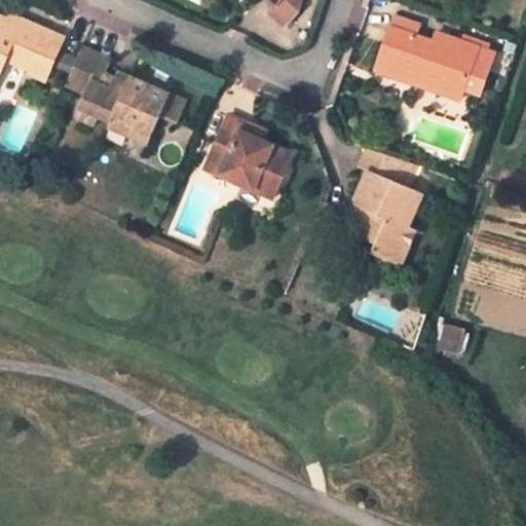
[(270,0),(276,5),(270,11),(285,26),(298,10),(301,0),(270,0)]
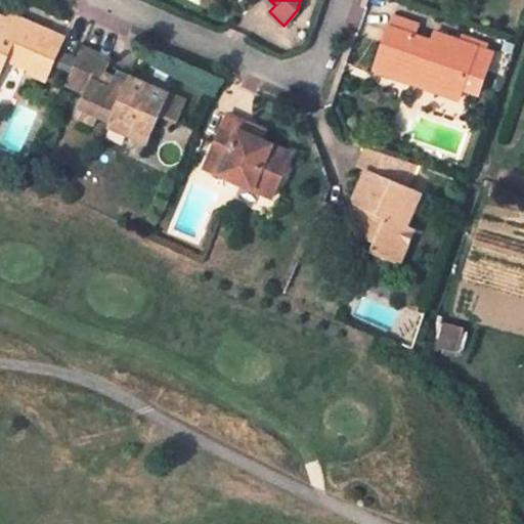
[(66,37),(24,19),(18,32),(7,27),(10,19),(0,14),(0,74),(7,58),(32,69),(30,73),(46,81),(66,37)]
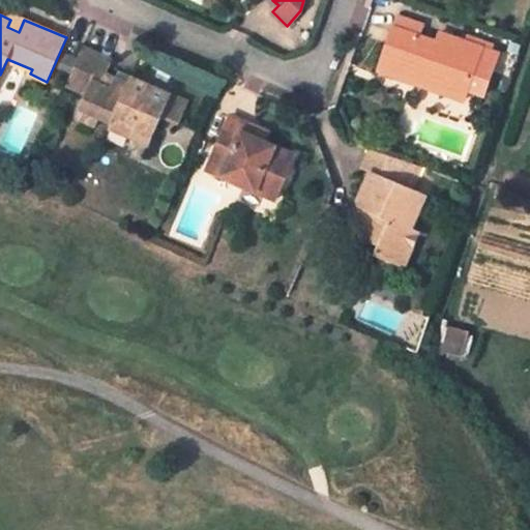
[(10,20),(7,27),(19,32),(24,20),(12,15),(10,20)]
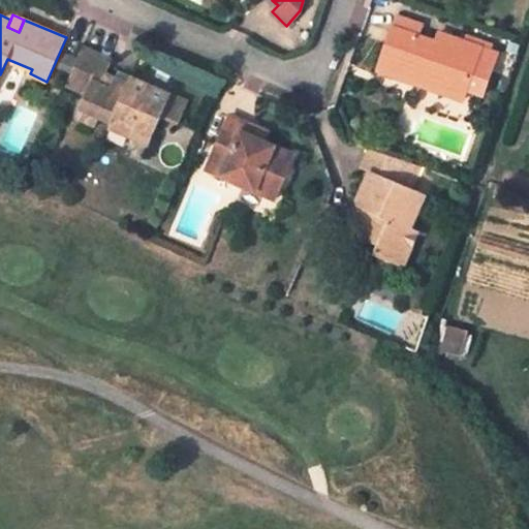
[(400,16),(395,29),(418,36),(423,24),(400,16)]
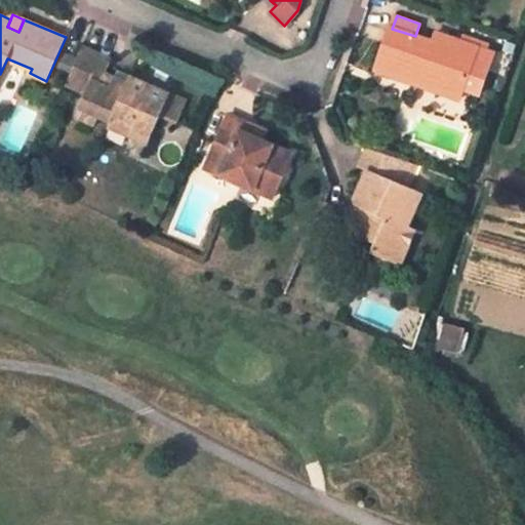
[(463,89),(480,94),(494,53),(478,47),(477,47),(461,42),(436,33),(433,42),(415,36),(392,29),(374,70),(417,85),(420,75),(463,90),(463,89)]
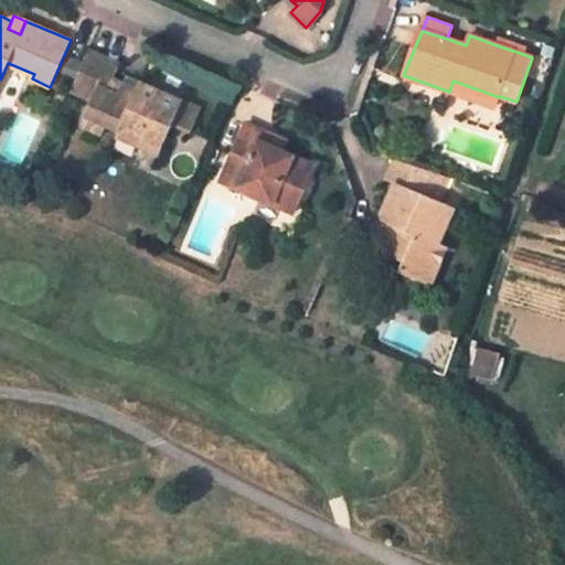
[(499,39),(497,45),(513,51),(515,45),(499,39)]
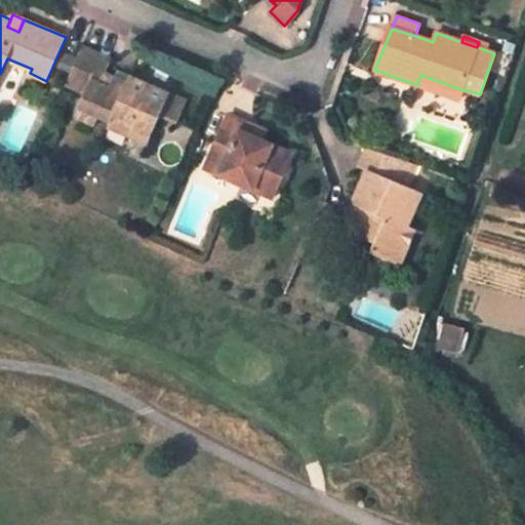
[(135,127),(153,134),(162,114),(178,122),(188,101),(131,76),(128,83),(106,74),(112,61),(83,48),(68,84),(86,92),(78,112),(97,121),(99,115),(113,121),(110,126),(131,135),(135,127)]
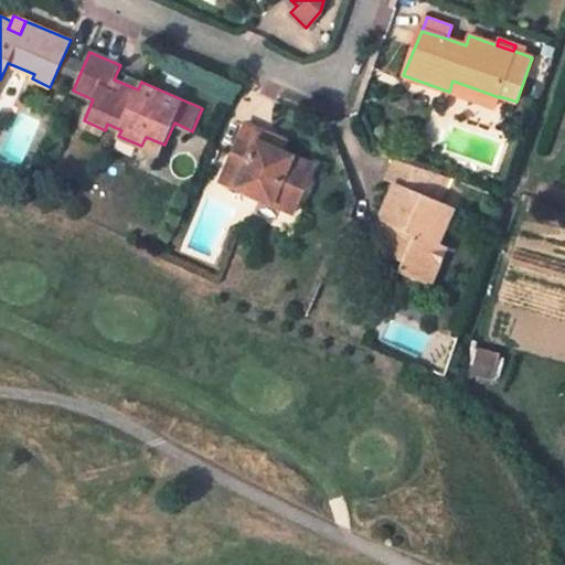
[(452,81),(449,92),(494,107),(499,97),(452,81)]
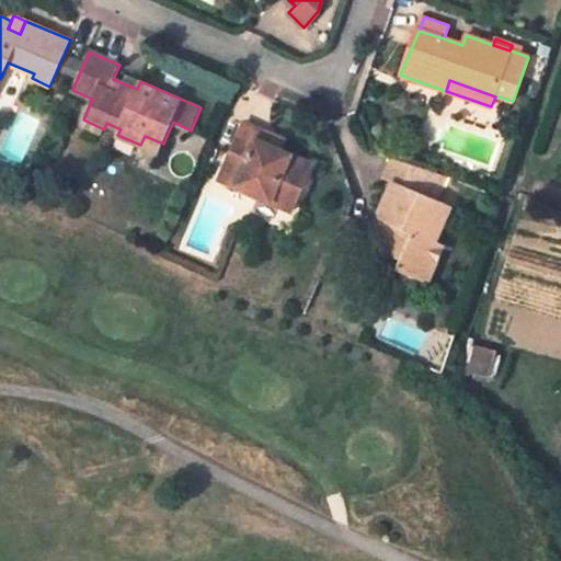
[(104,129),(83,119),(80,126),(101,136),(104,129)]
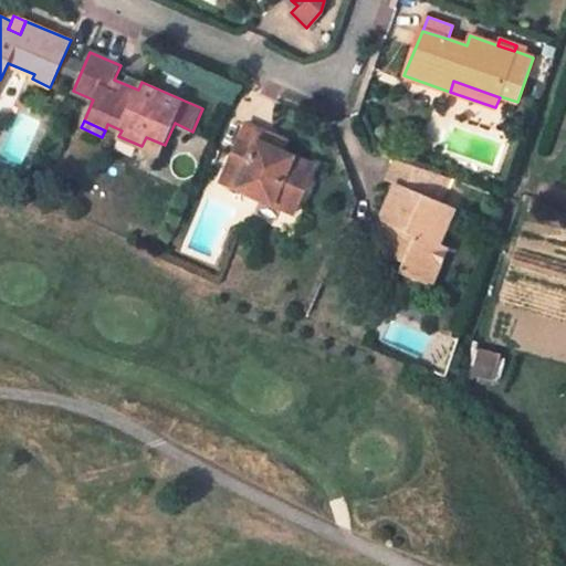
[(259,142),(262,133),(247,125),(221,180),(294,212),(315,166),(283,152),(259,142)]
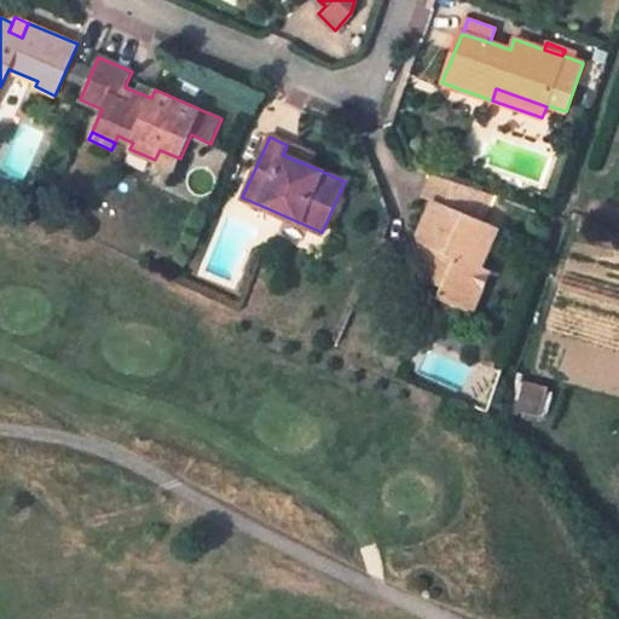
[(313,157),(287,145),(283,155),(310,166),(313,157)]
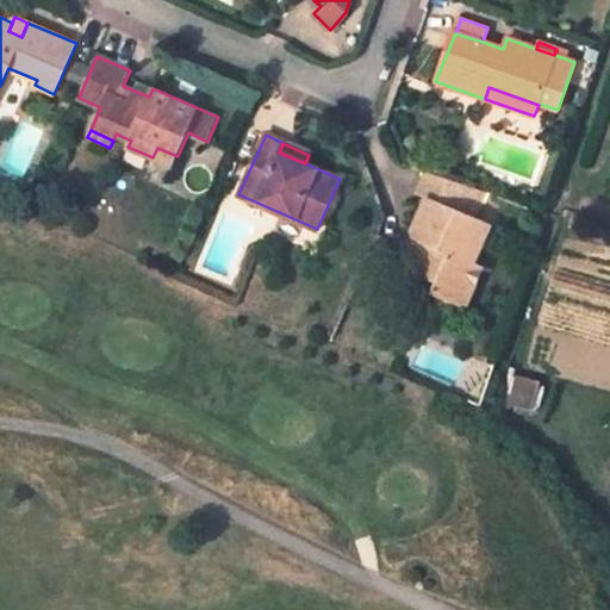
[(178,156),(157,148),(153,157),(151,161),(172,169),(178,156)]
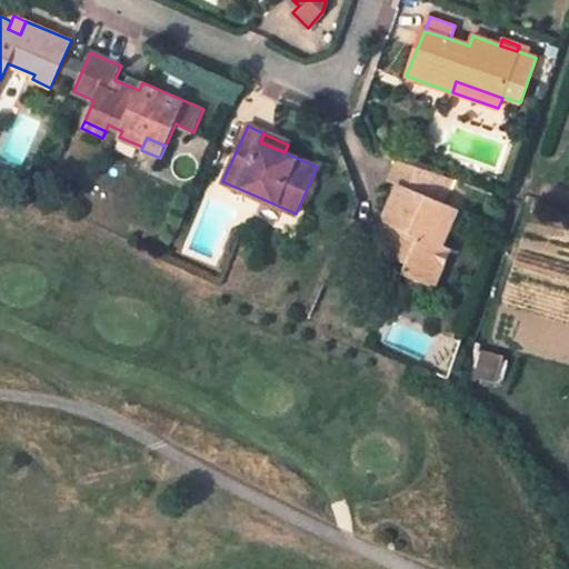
[(457,210),(441,203),(451,179),(399,161),(389,181),(399,186),(385,217),(388,225),(373,256),(387,261),(405,269),(402,275),(408,277),(429,286),(435,288),(450,249),(441,246),(457,210)]
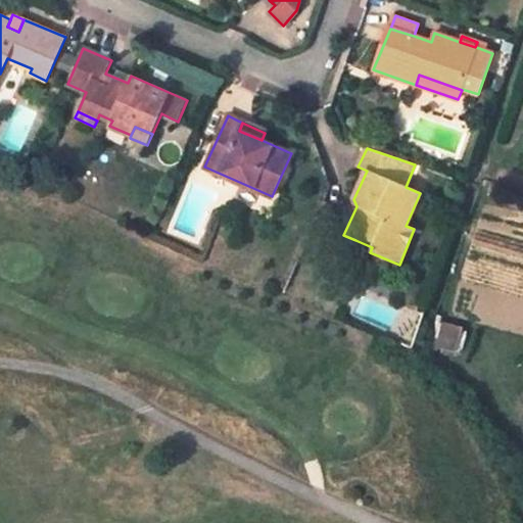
[(370,252),(372,247),(355,240),(352,247),(355,252),(364,256),(369,254),(370,252)]
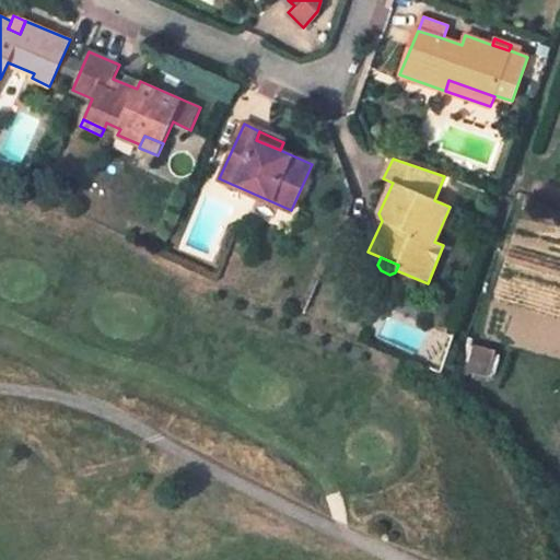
[(422,281),(401,272),(395,290),(403,293),(420,287),(422,281)]
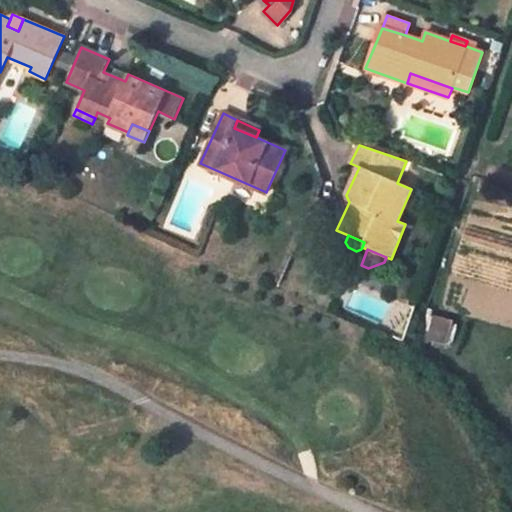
[(429,339),(448,343),(452,319),(433,315),(429,339)]
